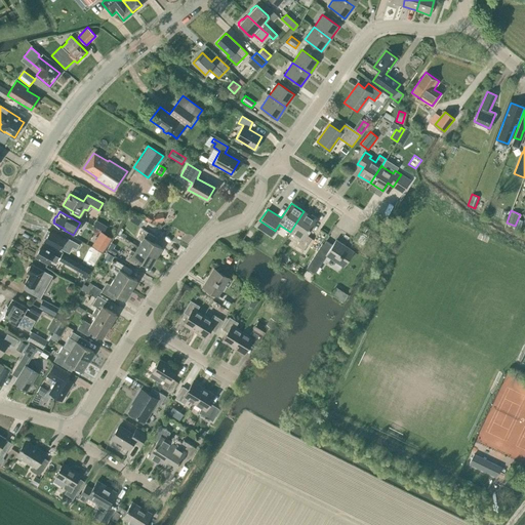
[(304,211),(290,232),(300,238),(296,245),(303,249),(311,238),(306,234),(316,218),(304,211)]
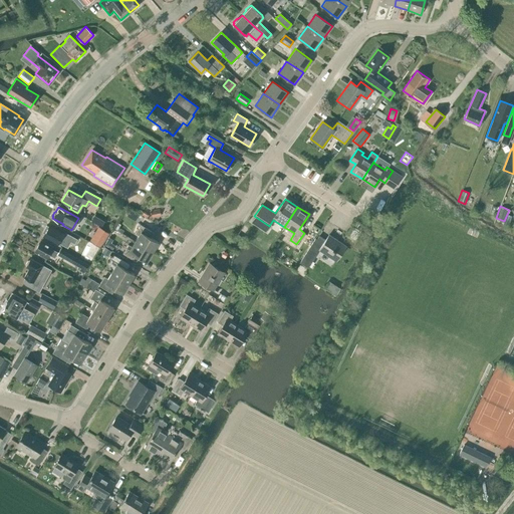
[(151,210),(152,218),(161,216),(160,209),(151,210)]
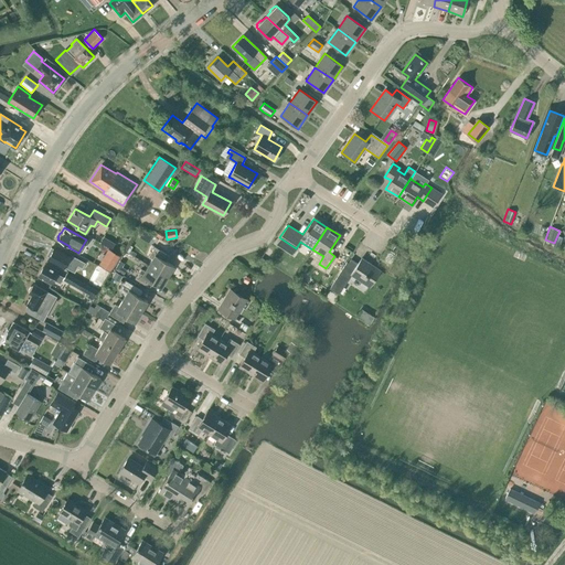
[(105,235),(103,241),(114,245),(116,240),(105,235)]
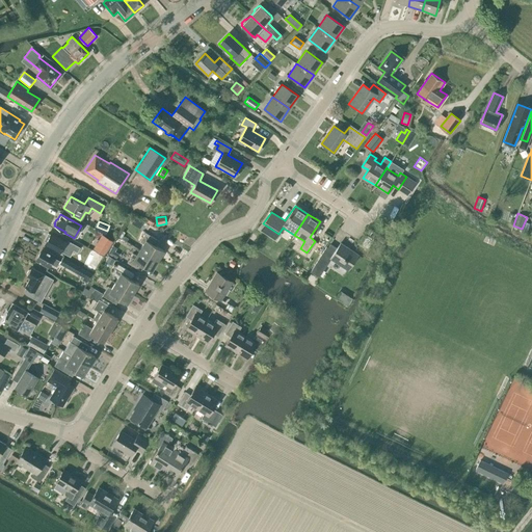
[(157,236),(159,231),(150,224),(147,230),(157,236)]
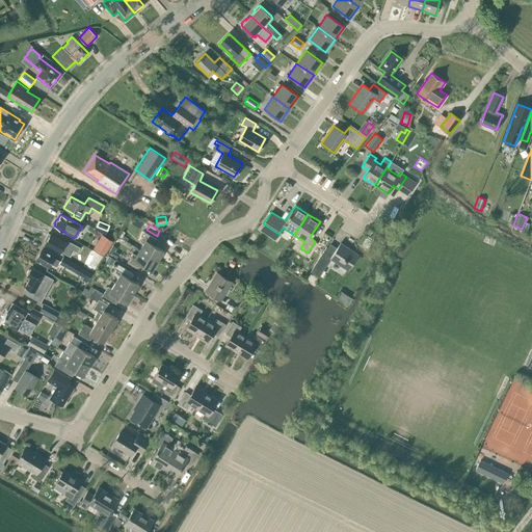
[(139,249),(157,260),(163,250),(153,244),(156,239),(144,232),(139,241),(143,243),(139,249)]
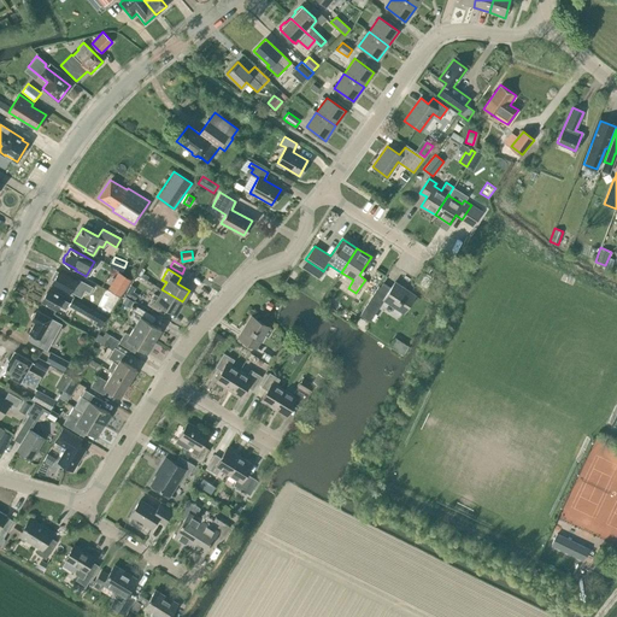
[(56,270),(51,278),(53,280),(52,282),(70,292),(70,291),(77,295),(82,287),(84,289),(89,292),(92,287),(77,278),(69,274),(68,275),(58,270),(58,271),(56,270)]
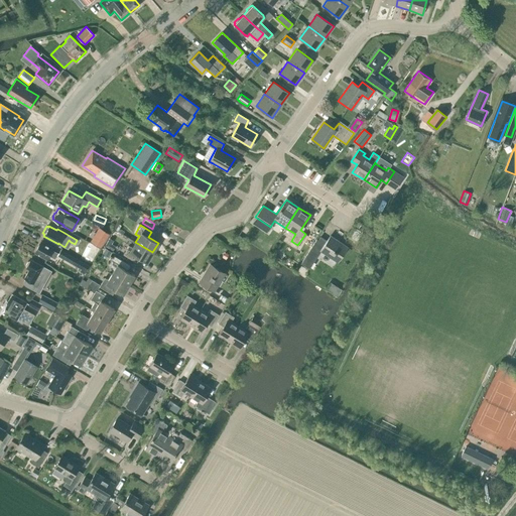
[(99,246),(107,233),(98,228),(90,240),(99,246)]
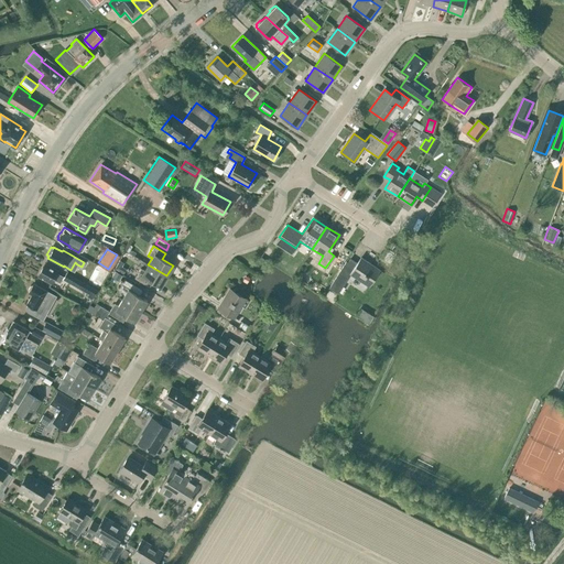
[(337,293),(350,273),(368,285),(379,269),(360,257),(357,263),(349,258),(347,262),(346,261),(328,286),(337,293)]
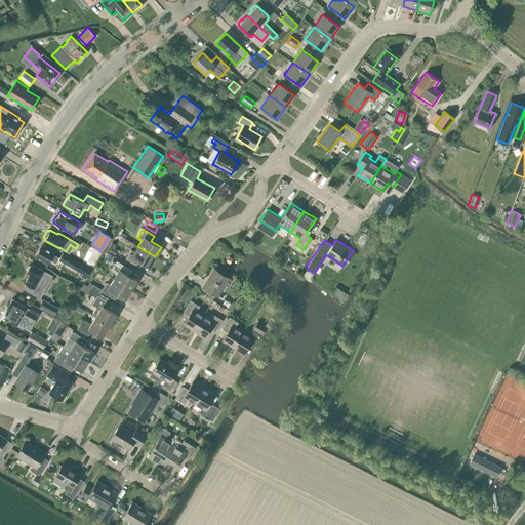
[(111,241),(106,249),(114,254),(116,249),(112,247),(115,243),(111,241)]
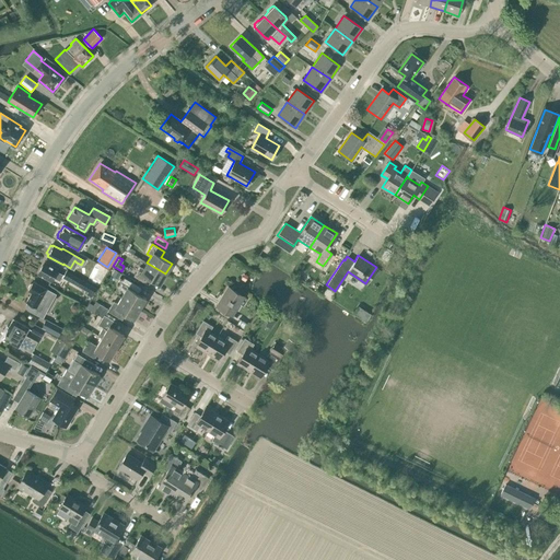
[(59,281),(62,275),(56,271),(58,269),(44,261),(37,273),(50,281),(53,278),(59,281)]
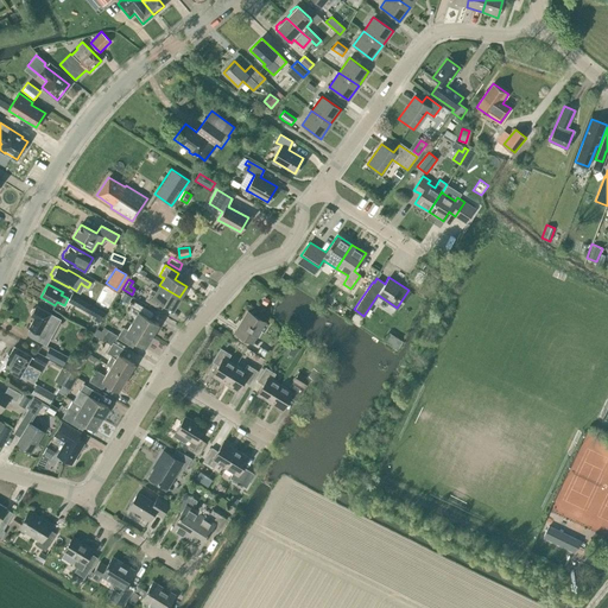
[(173,309),(179,297),(159,285),(156,292),(151,289),(145,299),(157,308),(160,301),(173,309)]
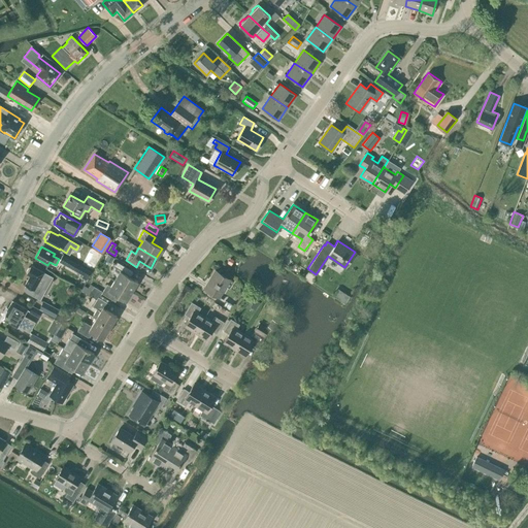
[(88,254),(85,261),(95,265),(98,258),(88,254)]
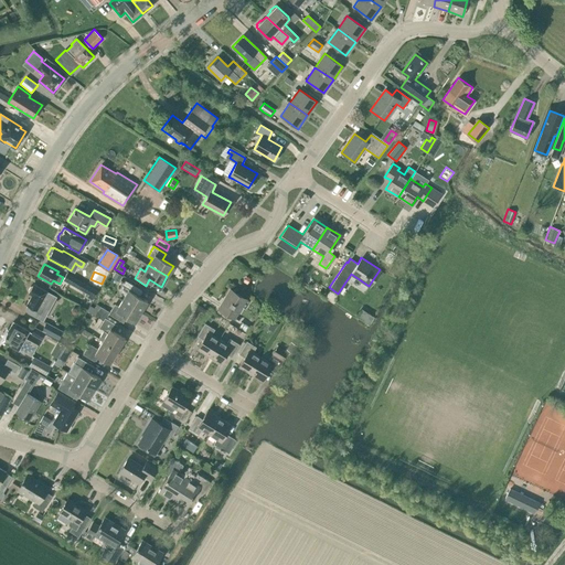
[(119,281),(123,276),(115,272),(112,277),(119,281)]
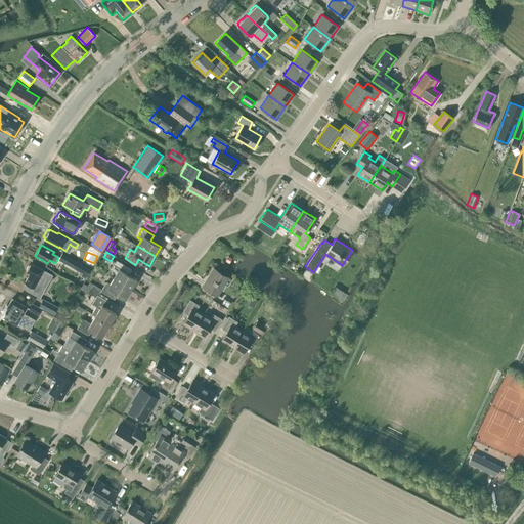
[(74,268),(78,262),(64,255),(61,261),(74,268)]
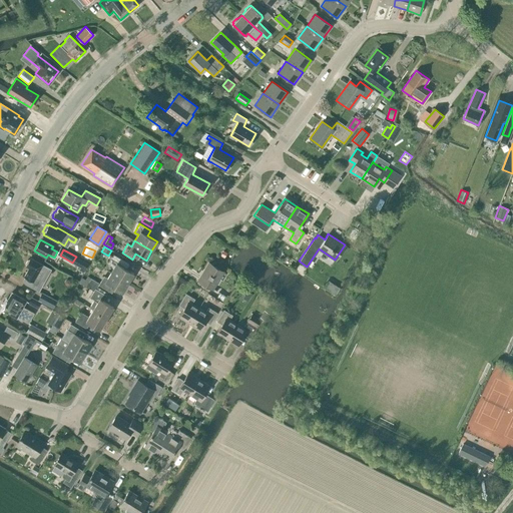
[(110,273),(127,283),(133,274),(123,268),(126,263),(113,254),(107,264),(114,267),(110,273)]
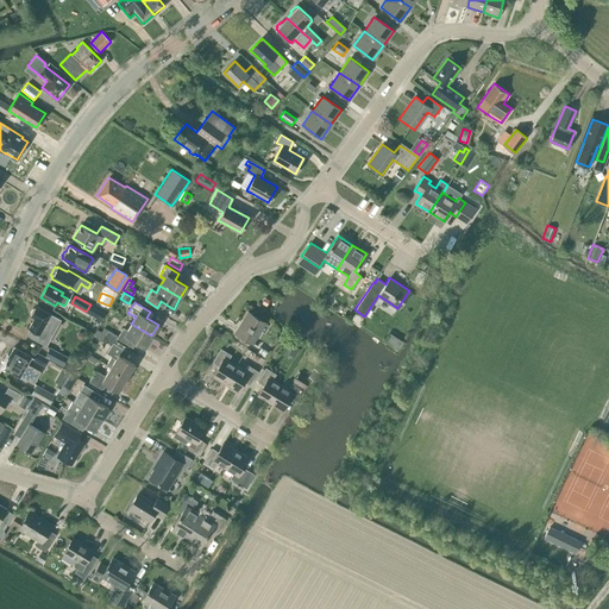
[(46,345),(60,320),(36,306),(35,307),(32,308),(30,312),(31,314),(31,315),(33,318),(29,327),(30,328),(29,328),(29,330),(27,330),(27,331),(27,332),(27,333),(27,334),(29,334),(29,336),(30,337),(46,345)]
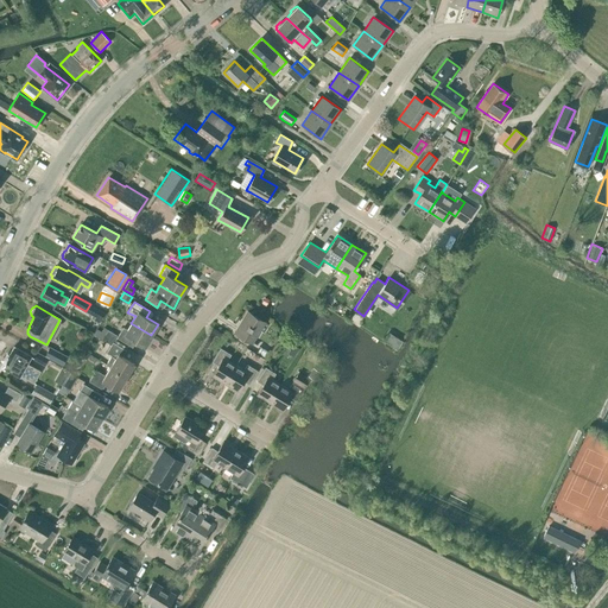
[(252,342),(264,322),(247,311),(234,331),(252,342)]
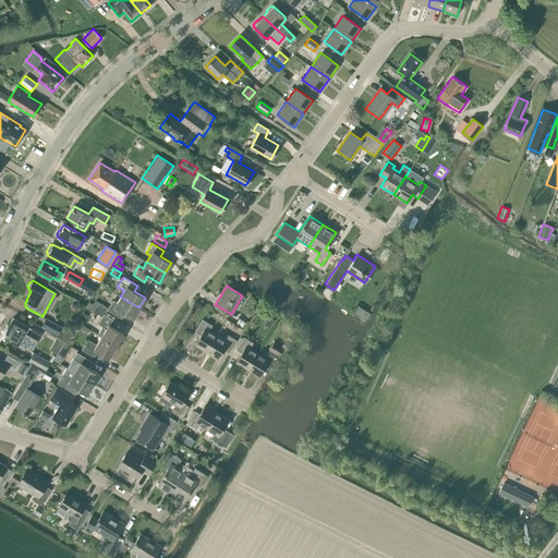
[(120,296),(117,303),(112,300),(108,308),(107,310),(118,317),(122,311),(133,317),(138,307),(120,296)]
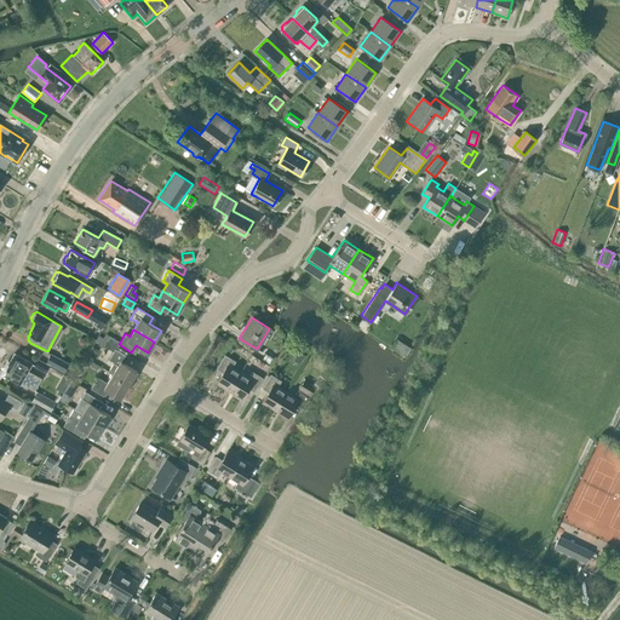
[(103,338),(98,334),(95,340),(105,346),(108,346),(114,350),(108,360),(113,362),(108,371),(113,374),(128,384),(137,371),(125,363),(128,357),(127,356),(128,354),(118,346),(107,340),(103,338)]
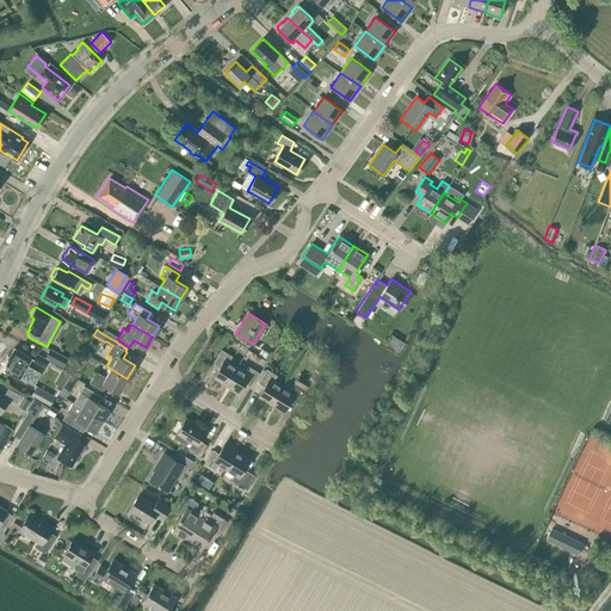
[(105,335),(116,341),(117,339),(118,338),(107,332),(105,335)]
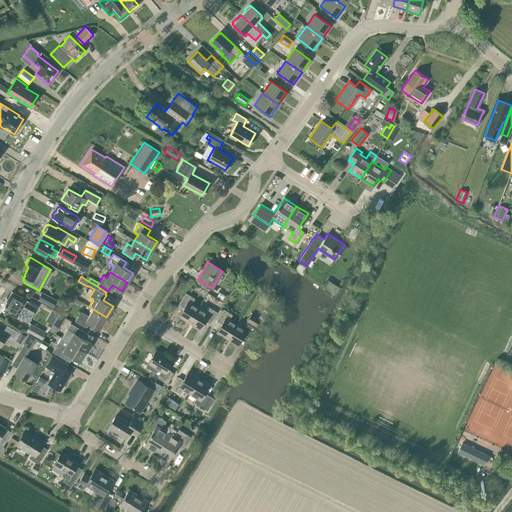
[(22,305),(26,300),(11,291),(5,302),(3,303),(2,306),(2,307),(2,309),(16,317),(17,316),(28,322),(34,312),(22,305)]
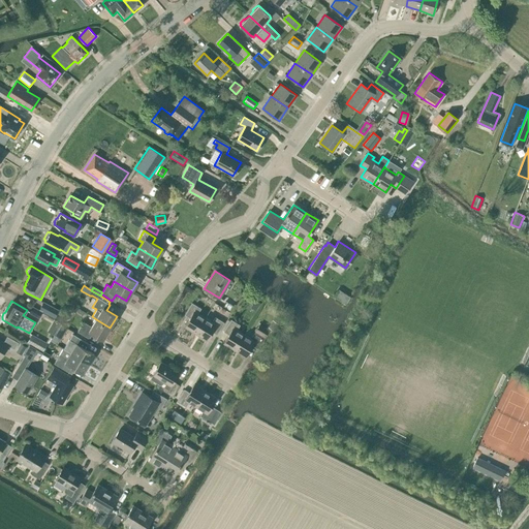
[(55,318),(59,310),(43,302),(39,309),(55,318)]
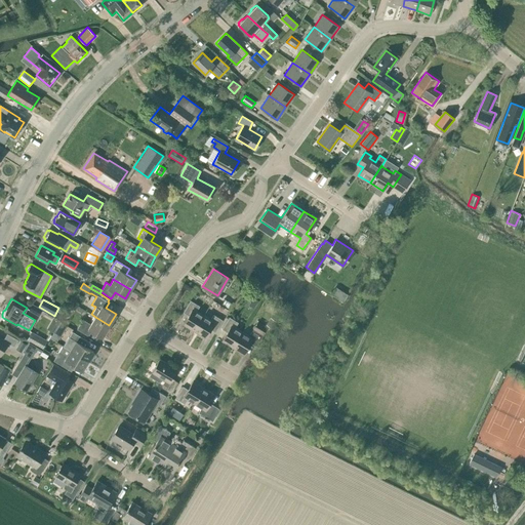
[(229,309),(232,304),(225,299),(221,305),(229,309)]
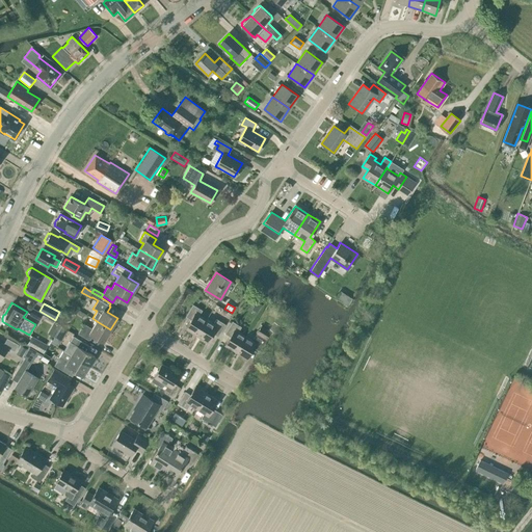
[(196,335),(206,319),(198,315),(202,310),(192,304),(185,316),(190,319),(186,327),(196,335)]
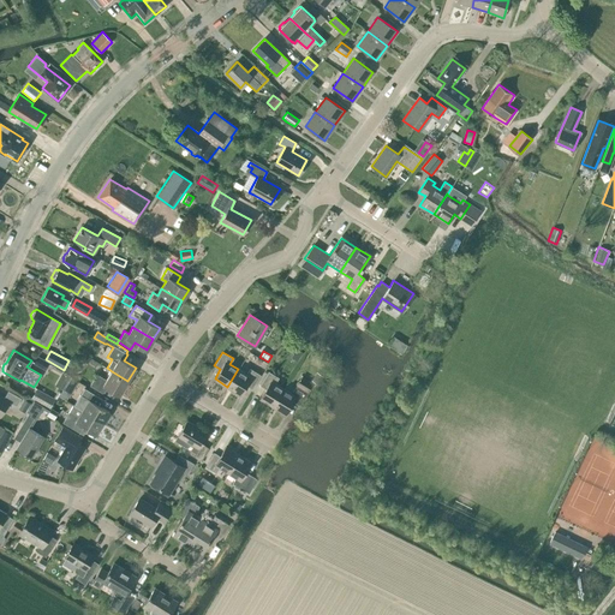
[(45,369),(48,362),(37,356),(34,363),(45,369)]
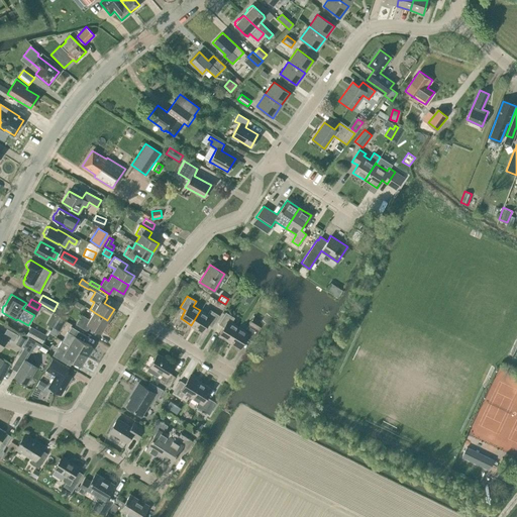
[(200,310),(191,325),(202,331),(207,323),(212,326),(219,315),(210,309),(207,315),(200,310)]
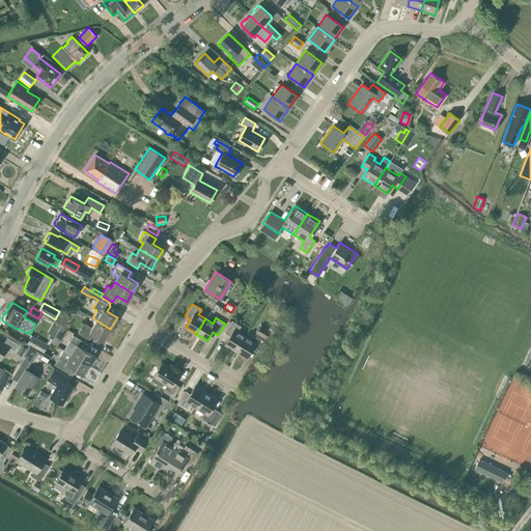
[(103,341),(110,329),(96,320),(91,328),(83,323),(78,333),(89,339),(92,334),(103,341)]
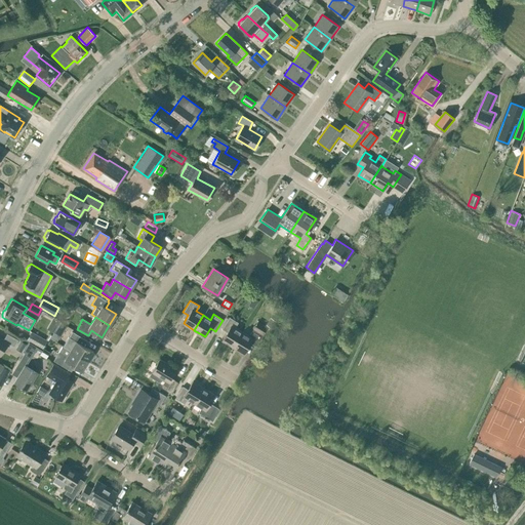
[(233,347),(242,331),(235,327),(238,322),(229,317),(221,328),(227,331),(221,339),(233,347)]
